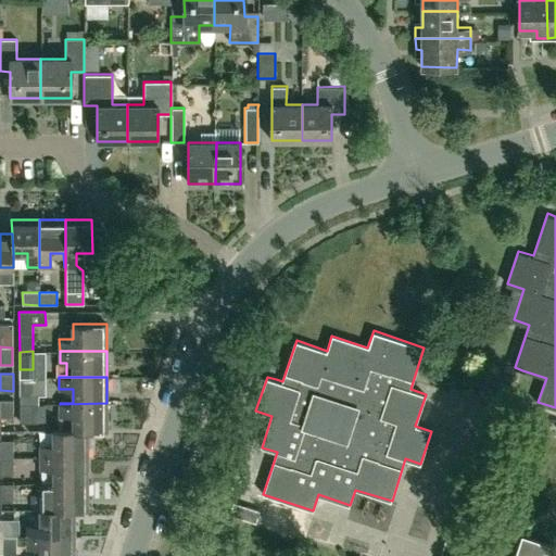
[(33,396),(33,379),(20,378),(20,395),(33,396)]
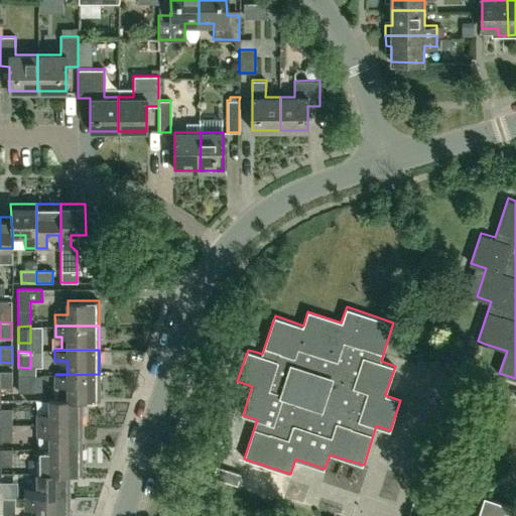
[(0,387),(12,387),(12,372),(0,371),(0,387)]
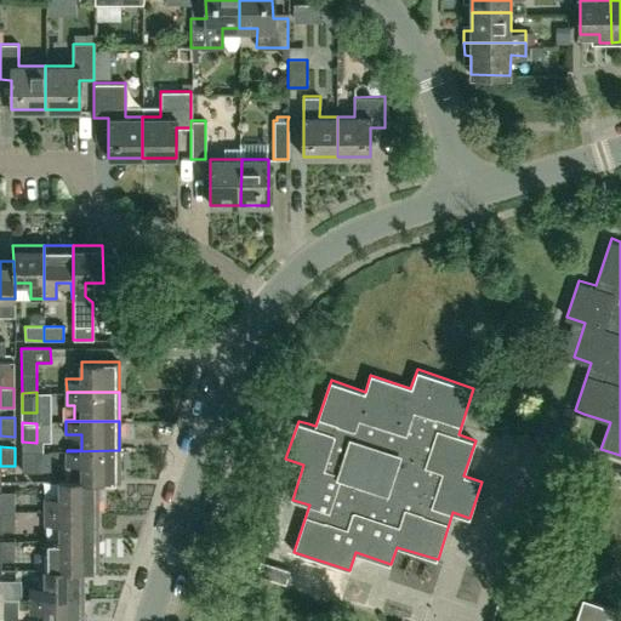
[(97,480),(97,482),(119,482),(119,450),(67,451),(67,463),(81,463),(81,479),(81,480),(97,480)]
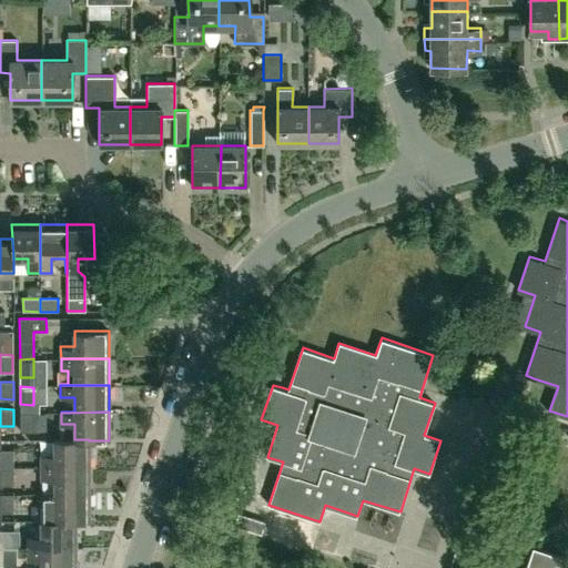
[(20,432),(33,432),(33,414),(20,414),(20,432)]
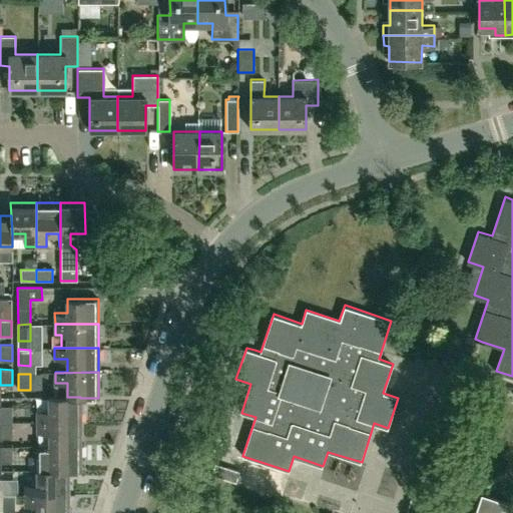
[(80,422),(80,398),(80,397),(67,397),(67,396),(49,397),(49,410),(37,410),(37,422),(80,422)]
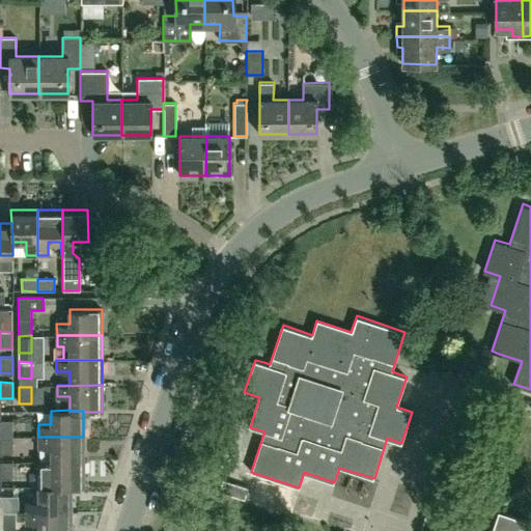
[(0,436),(12,437),(12,420),(0,420),(0,436)]
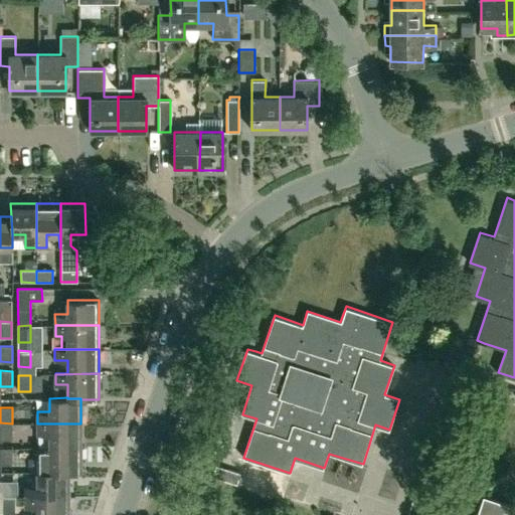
[(12,423),(0,422),(0,440),(12,441),(12,423)]
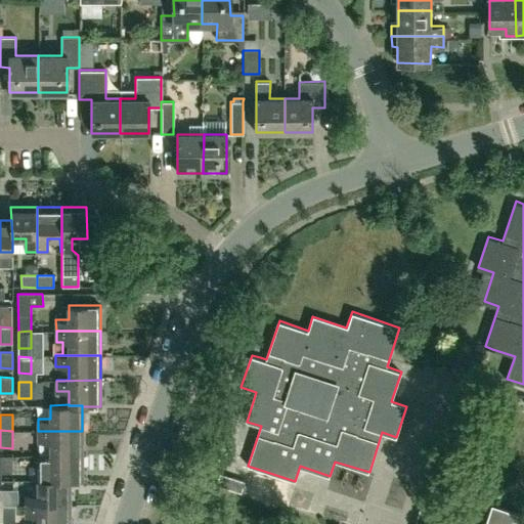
[(38,455),(83,454),(82,431),(38,431),(38,441),(50,441),(50,454),(38,454),(38,455)]
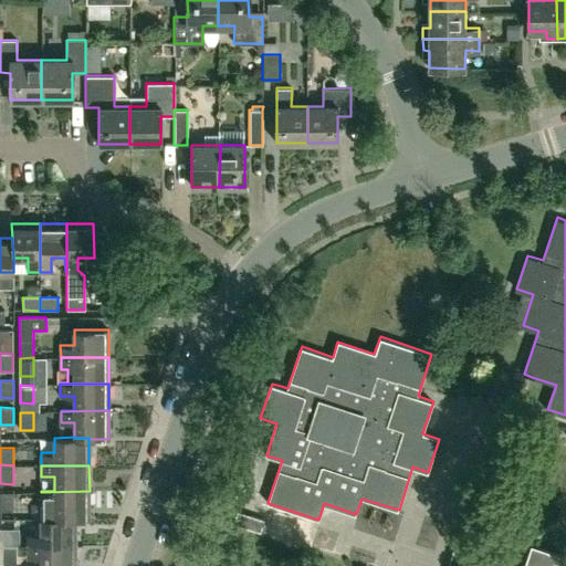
[(16,504),(37,504),(37,482),(16,481),(16,504)]
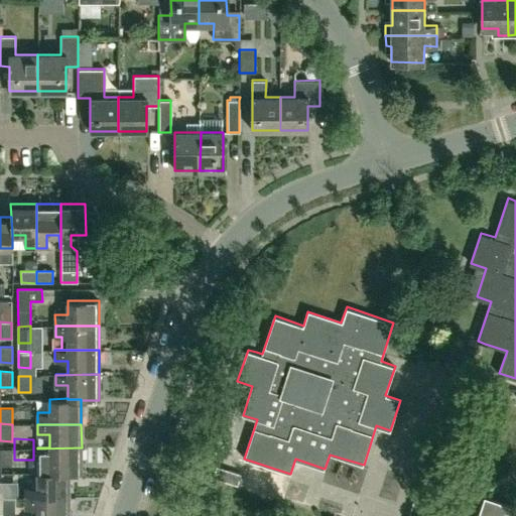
[(70,473),(82,473),(82,447),(37,448),(37,458),(37,472),(49,472),(50,473),(70,473)]
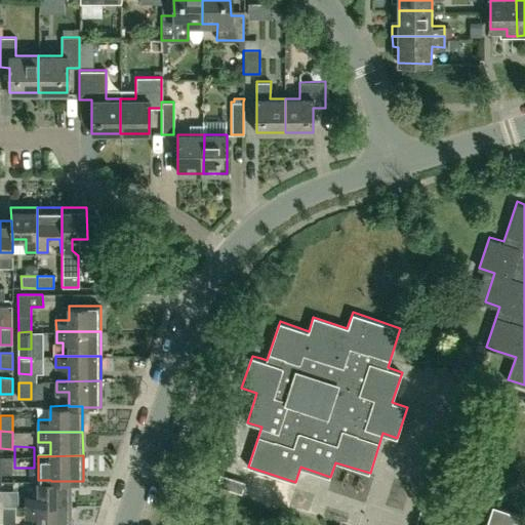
[(0,474),(12,474),(12,457),(0,457),(0,474)]
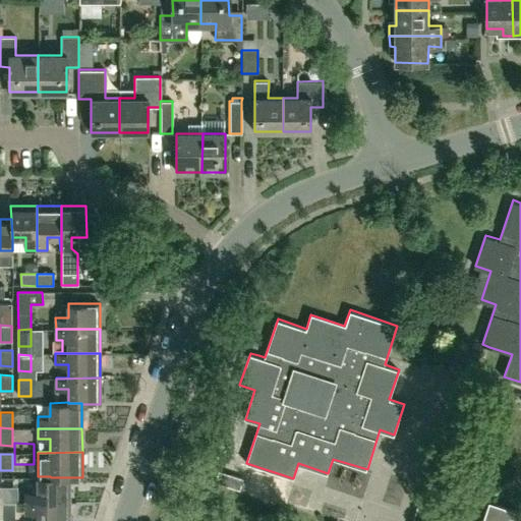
[(239,489),(243,477),(218,469),(214,481),(239,489)]
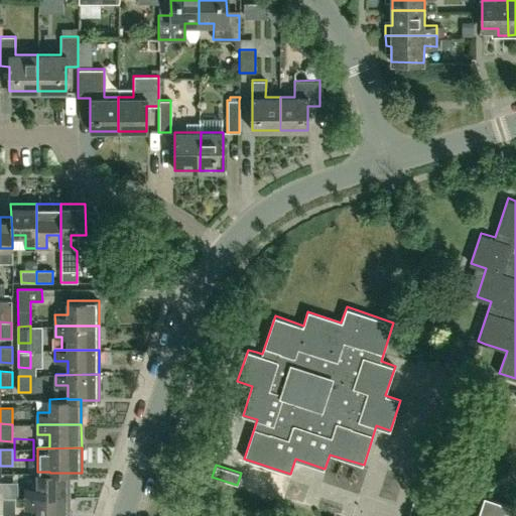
[(70,497),(70,473),(50,473),(49,472),(37,472),(37,486),(24,487),(25,497),(70,497)]
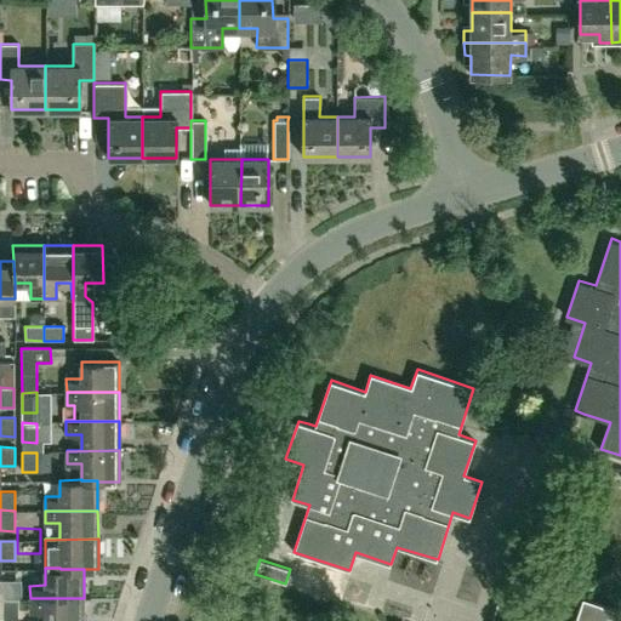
[(83,620),(84,598),(30,598),(30,611),(38,611),(38,620),(83,620)]
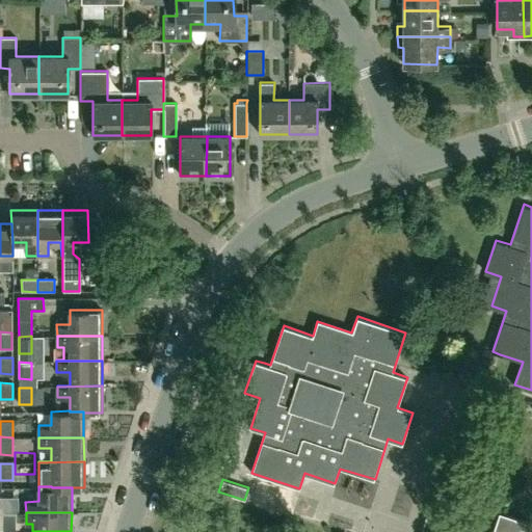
[(531,531),(531,524),(500,513),(494,531),(531,531)]
